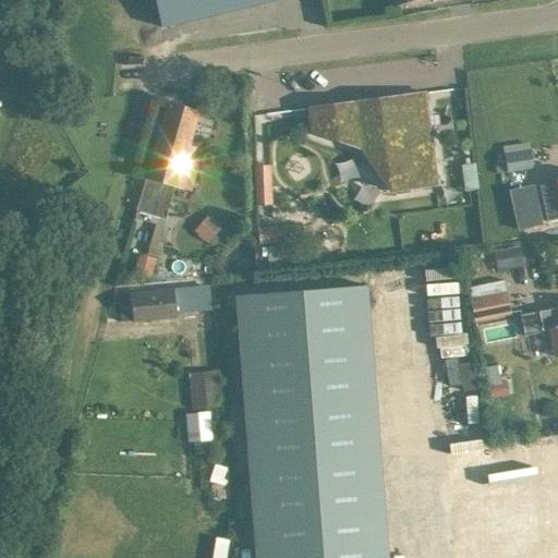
[(155,0),(162,27),(264,0),(155,0)]
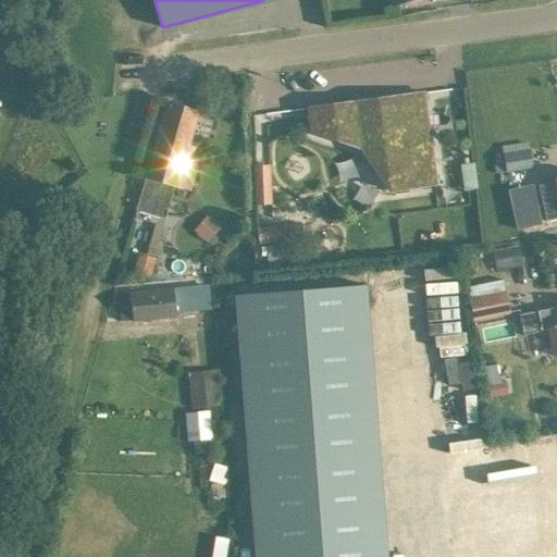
[(423,91),(372,98),(383,181),(390,189),(435,184),(423,91)]
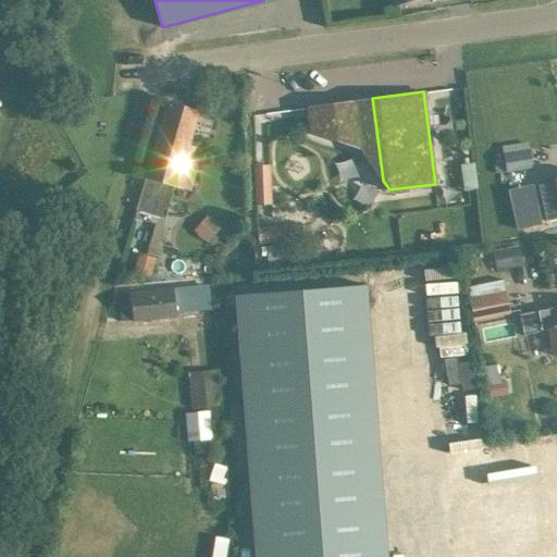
[(372,98),(343,102),(309,107),(311,131),(360,147),(383,181),(372,98)]
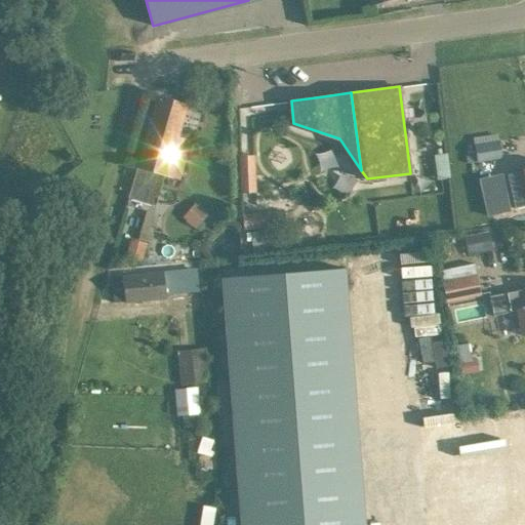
[(187,104),(177,102),(158,95),(137,167),(128,198),(156,205),(165,174),(171,176),(176,159),(183,138),(177,136),(187,104)]
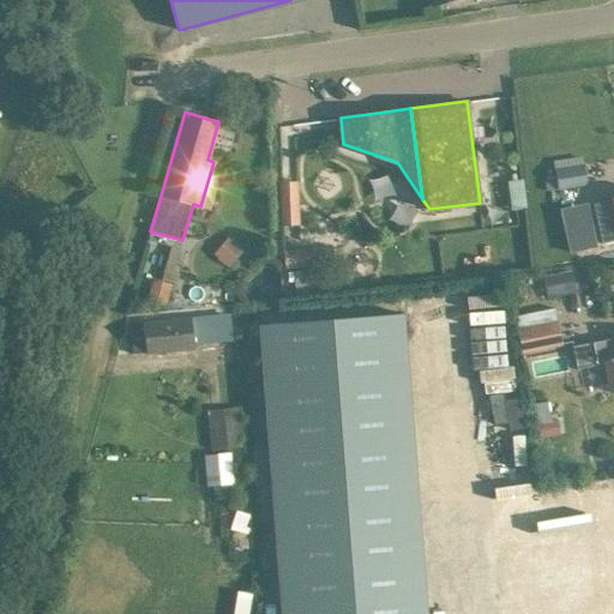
[(583,164),(554,169),(557,187),(585,182),(583,164)]
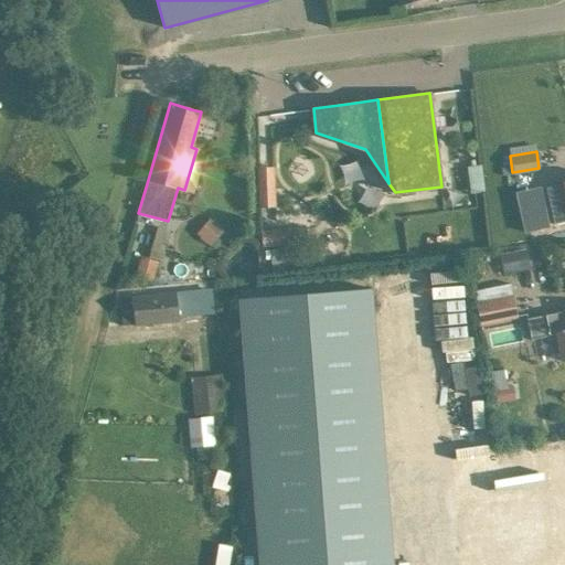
[(274,164),(257,166),(258,205),(275,204),(274,164)]
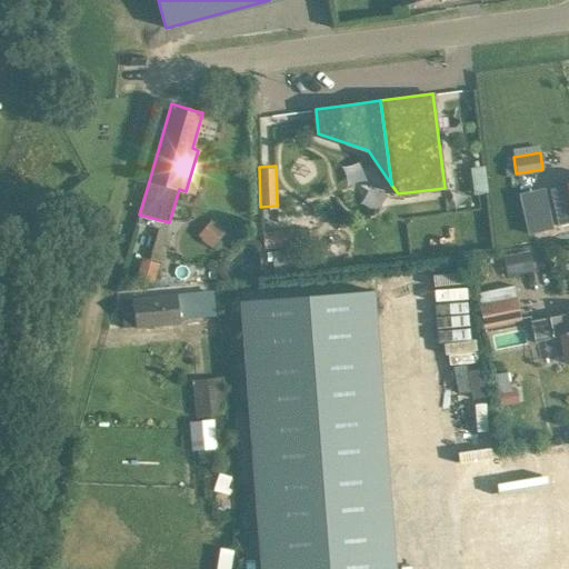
[(472,181),(487,180),(485,166),(470,168),(472,181)]
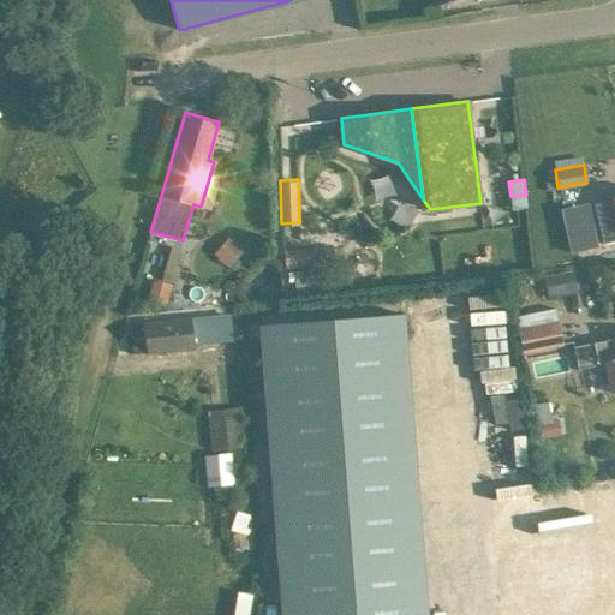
[(614,239),(614,196),(613,197),(613,201),(595,204),(603,243),(614,239)]
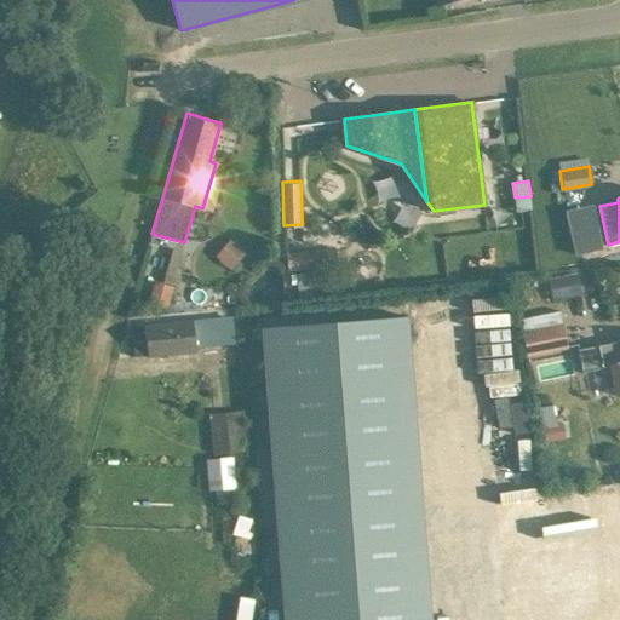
[(592,206),(568,211),(566,211),(575,254),(602,248),(592,206)]
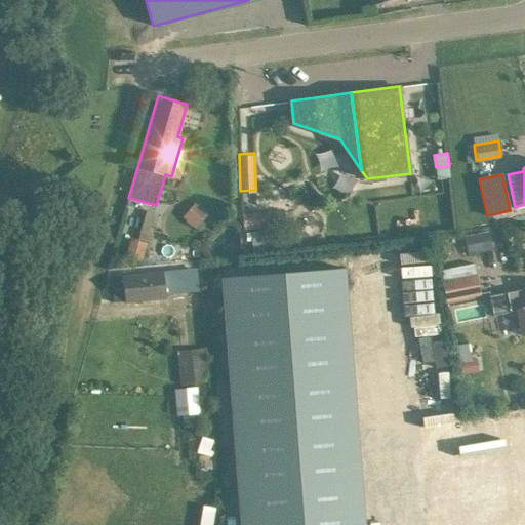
[(283,209),(272,211),(243,214),(244,230),(285,225),(283,209)]
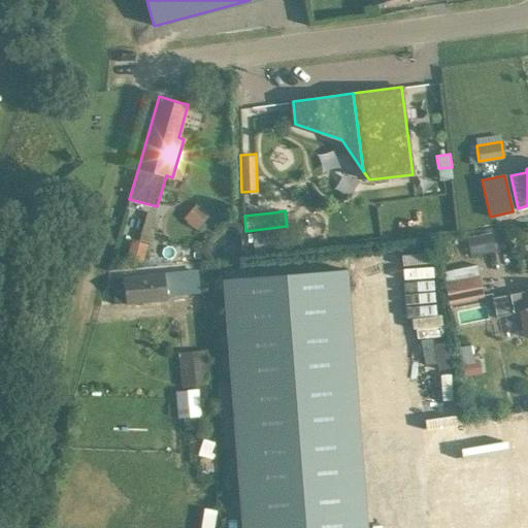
[(265,231),(257,232),(258,240),(266,240),(265,231)]
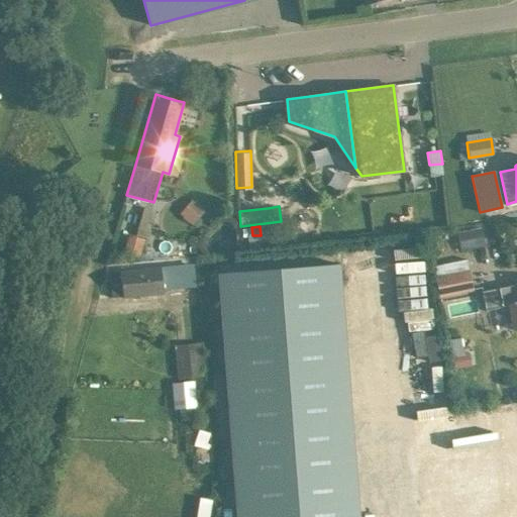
[(461,251),(477,248),(474,229),(457,232),(461,251)]
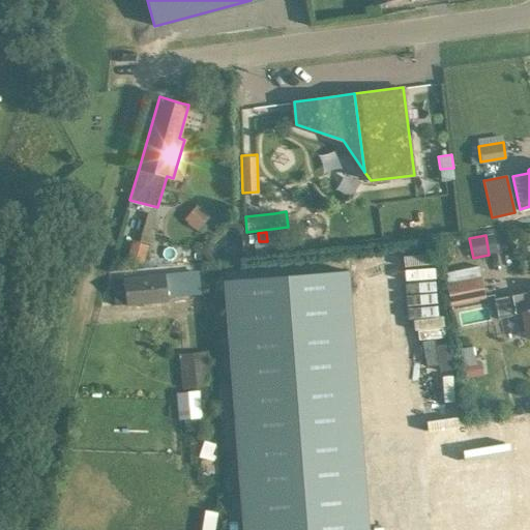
[(131,240),(127,257),(126,260),(142,265),(143,261),(144,261),(148,245),(131,240)]
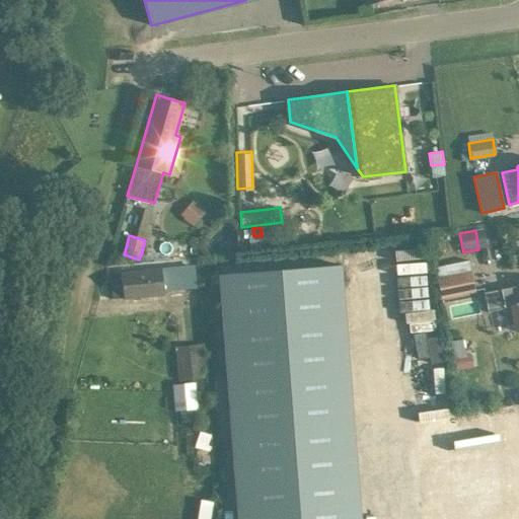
[(434,267),(441,299),(475,291),(469,260),(448,265),(434,267)]
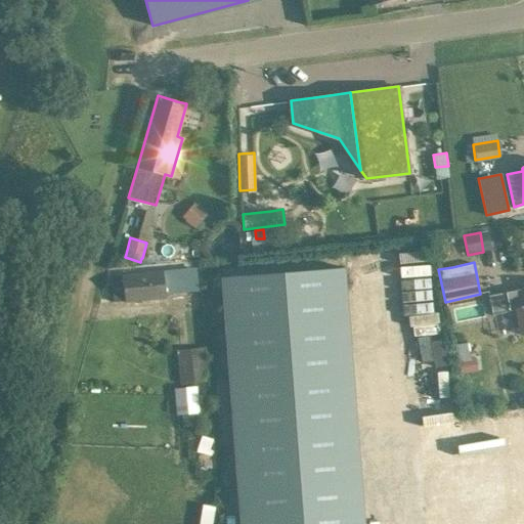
[(372,523),(355,265),(233,273),(249,523),(372,523)]
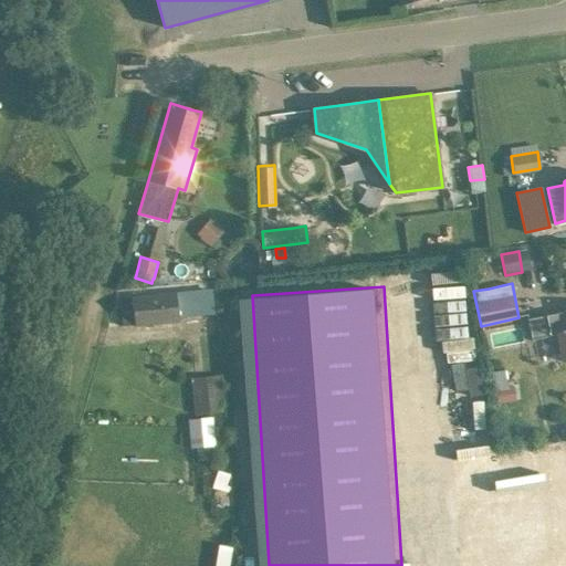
[(179,321),(177,294),(119,300),(123,326),(179,321)]
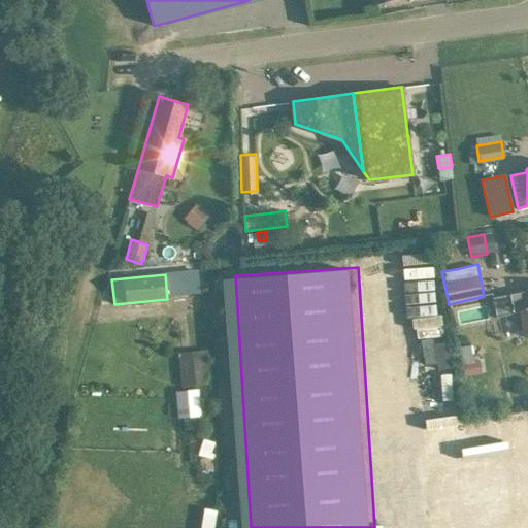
[(520,311),(525,337),(527,336),(527,290),(492,297),(496,317),(520,311)]
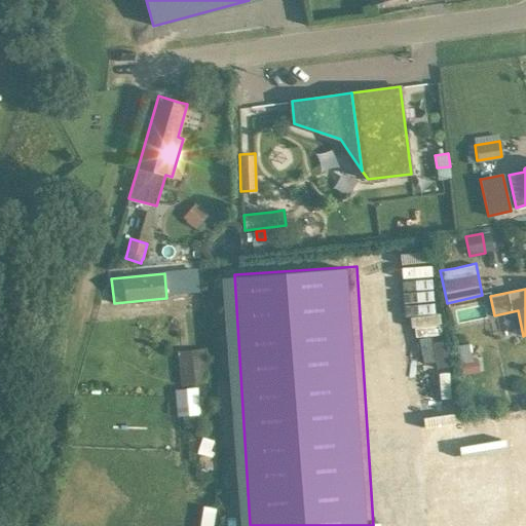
[(182,384),(197,383),(209,381),(204,348),(178,351),(182,384)]
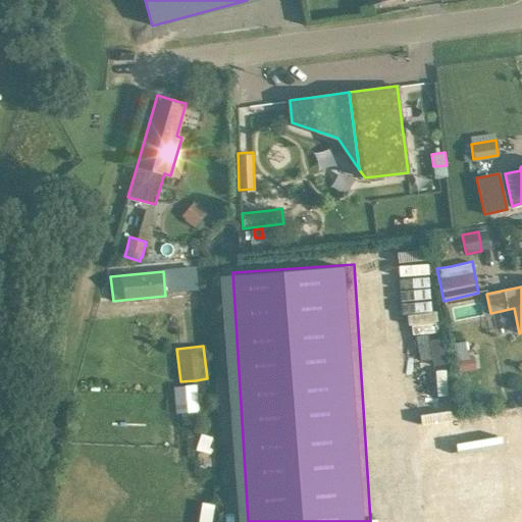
[(474,357),(469,358),(457,359),(459,371),(475,368),(474,357)]
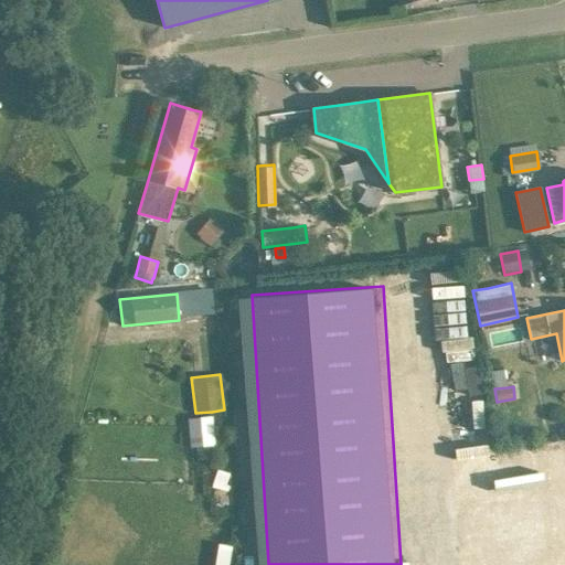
[(188,419),(190,448),(196,447),(198,459),(212,458),(211,445),(215,445),(213,417),(188,419)]
